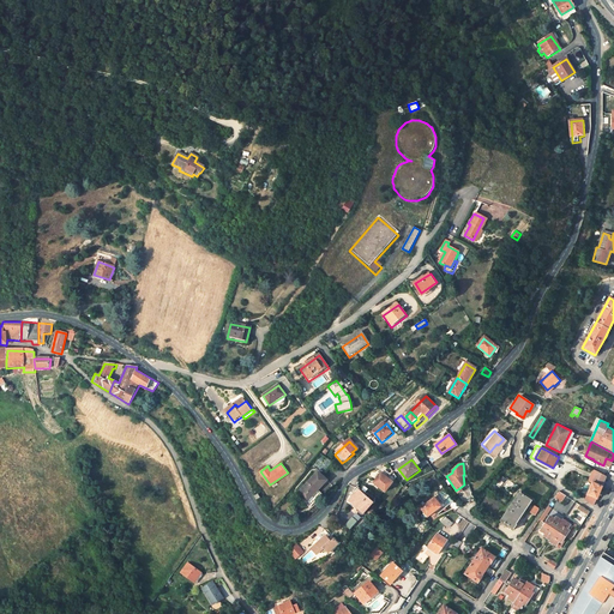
[(587,494),(597,499),(600,491),(606,476),(593,469),(591,473),(595,475),(587,494)]
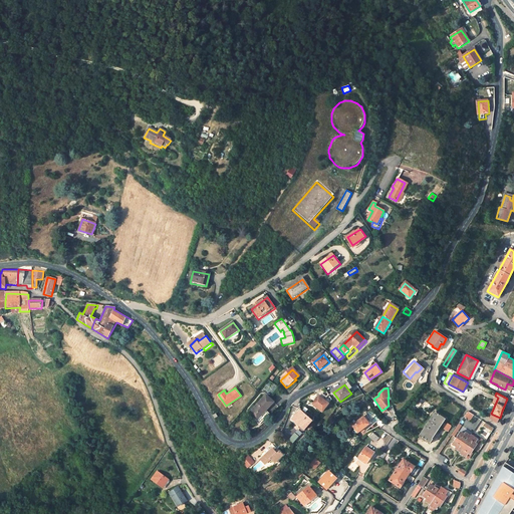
[(312,405),(322,412),(329,404),(319,396),(312,405)]
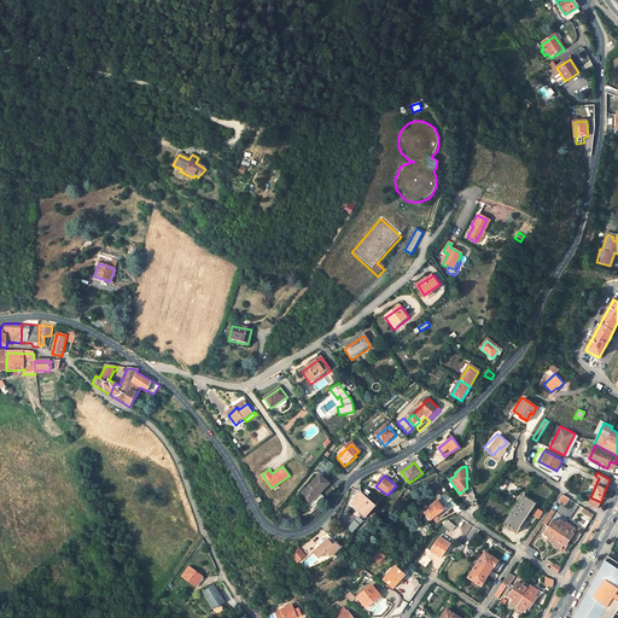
[(320,477),(302,497),(315,509),(322,501),(318,496),(328,484),(320,477)]
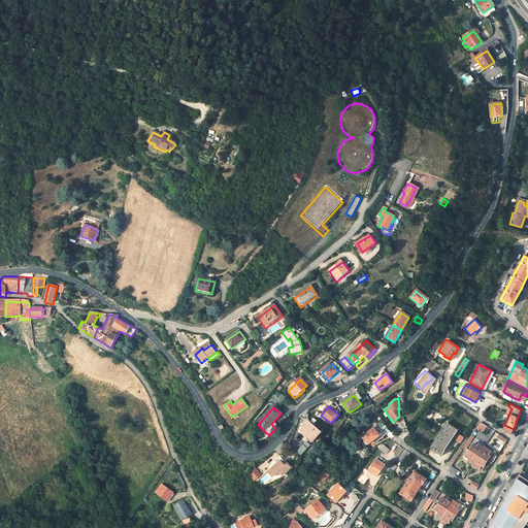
[(426,417),(429,420),(435,413),(431,409),(426,417)]
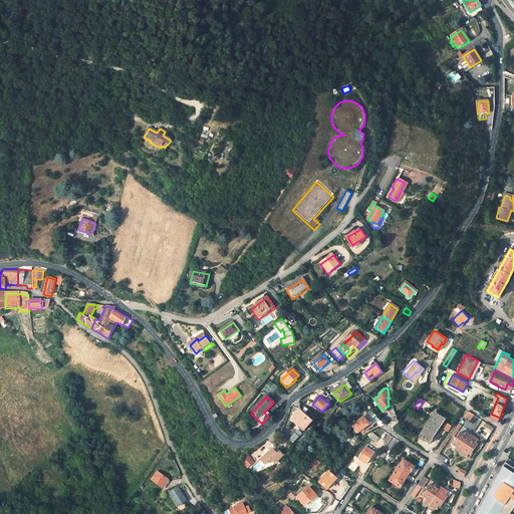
[(292,419),(305,432),(309,428),(307,426),(312,421),(300,410),(292,419)]
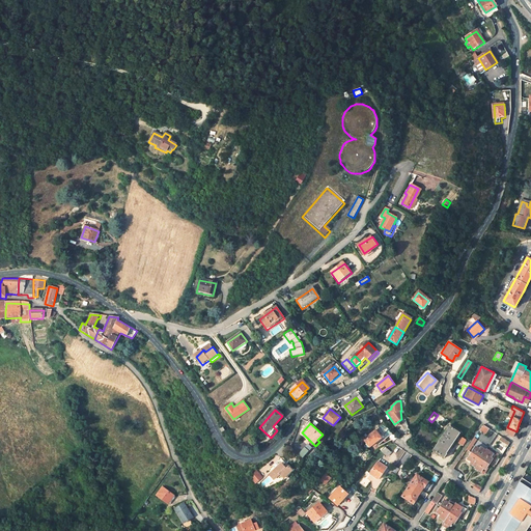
[(450,426),(432,451),(444,458),(447,454),(446,454),(460,432),(450,426)]
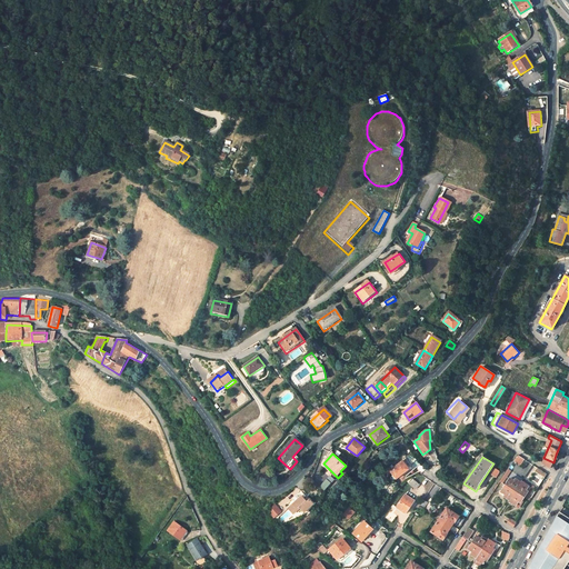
[(396,479),(409,469),(402,461),(395,467),(396,468),(390,472),(392,476),(396,479)]
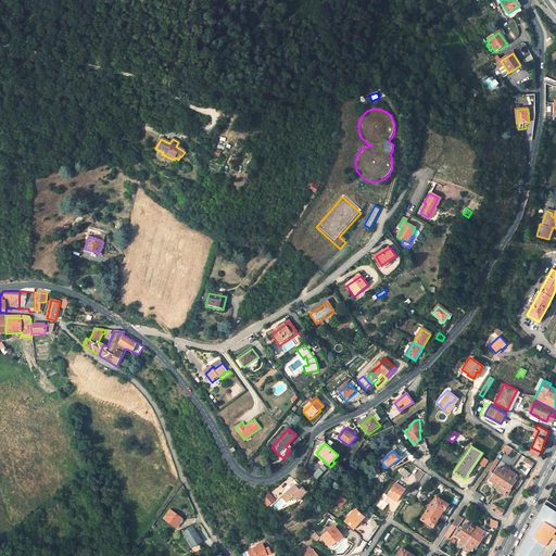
[(414,460),(416,459),(412,453),(406,456),(412,463),(414,460)]
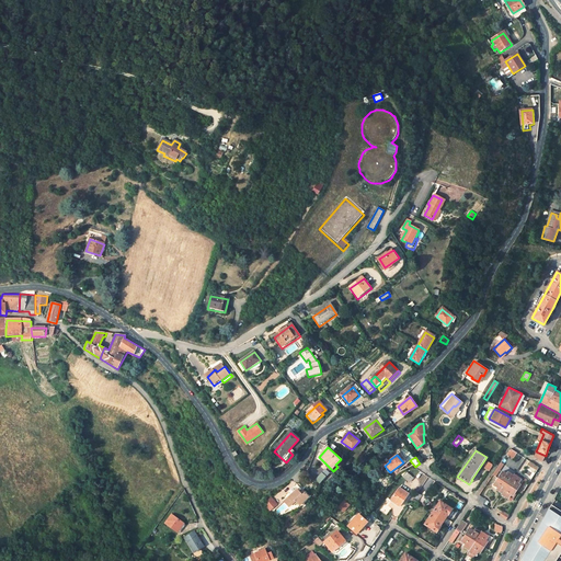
[(321,485),(332,473),(327,469),(316,480),(321,485)]
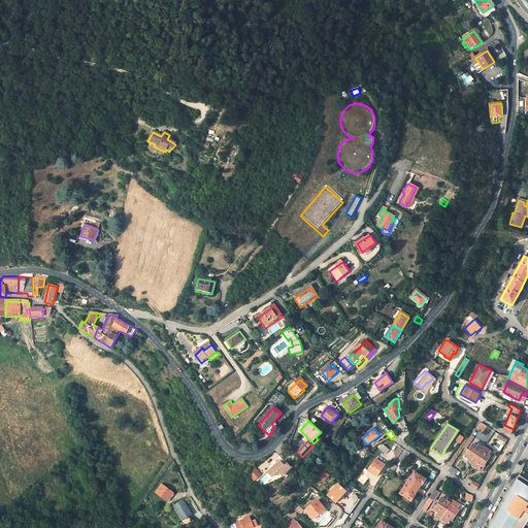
[(472,443),(469,450),(465,457),(473,462),(471,465),(479,469),(485,460),(491,451),(485,447),(484,448),(479,444),(477,447),(472,443)]
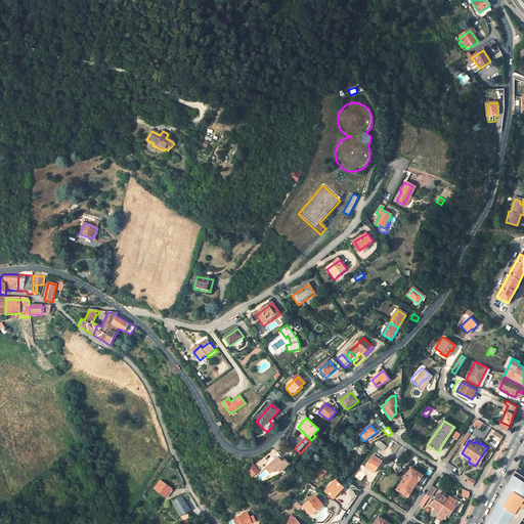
[(284,457),(279,453),(278,457),(266,469),(271,474),(274,472),(277,469),(281,473),(290,466),(286,462),(284,463),(281,460),(284,457)]
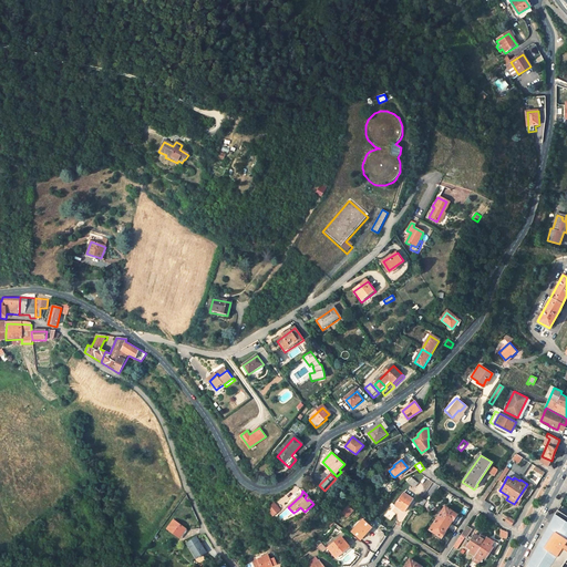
[(400,508),(404,512),(412,500),(403,493),(395,506),(399,509),(400,508)]
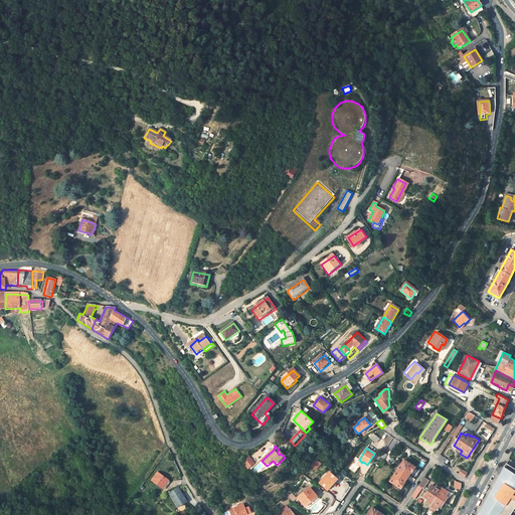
[(383,453),(375,465),(378,468),(386,455),(383,453)]
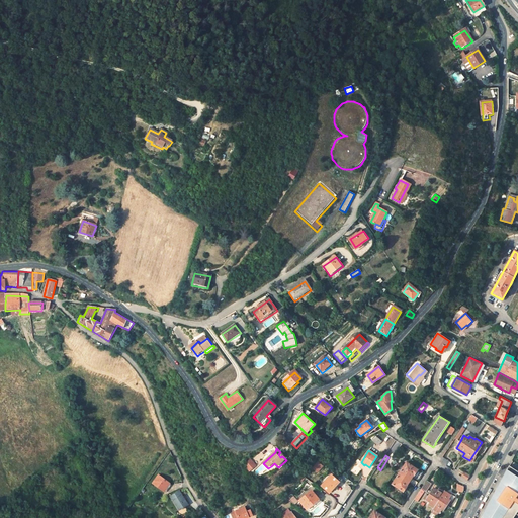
[(440,462),(446,466),(449,461),(443,457),(440,462)]
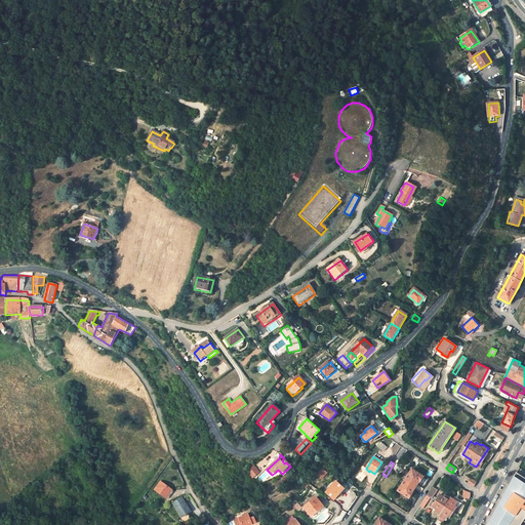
[(258,472),(255,468),(248,473),(252,478),(258,472)]
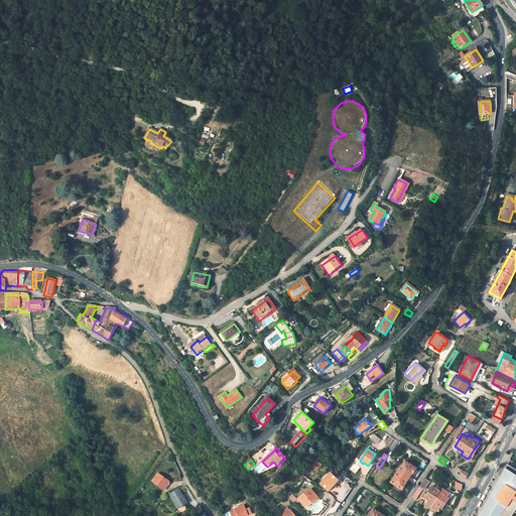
[(404,485),(406,482),(409,477),(411,474),(412,474),(415,469),(404,462),(390,483),(401,490),(405,485),(404,485)]
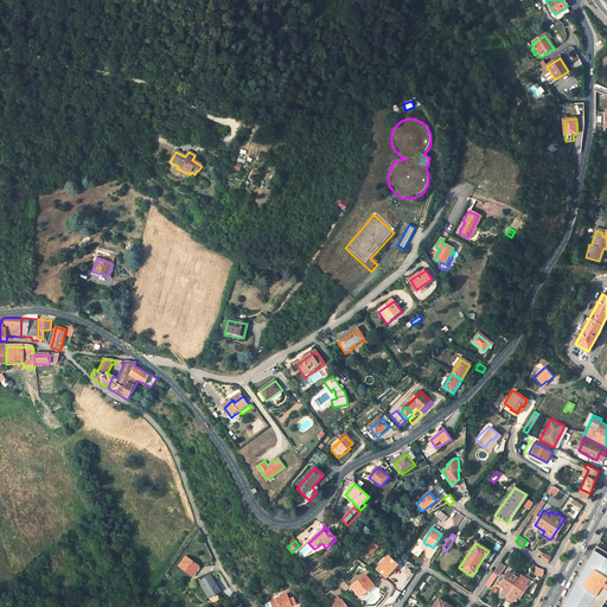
[(606,606),(606,554),(606,557),(601,554),(602,551),(596,547),(563,606),(606,606)]
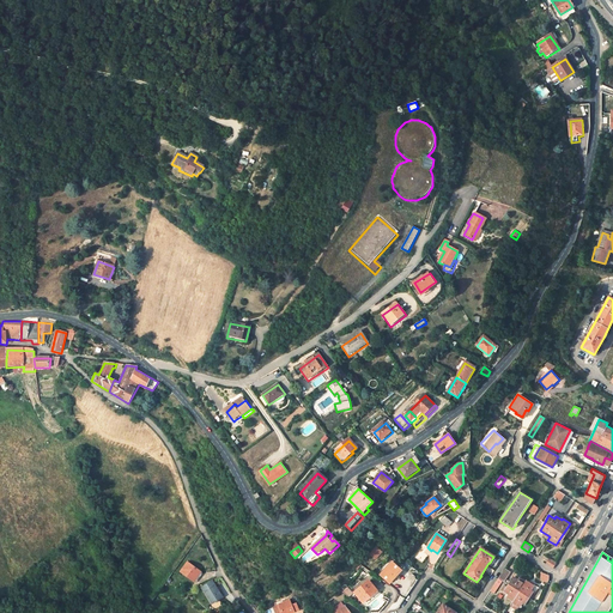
[(381,575),(389,582),(400,570),(392,562),(381,575)]
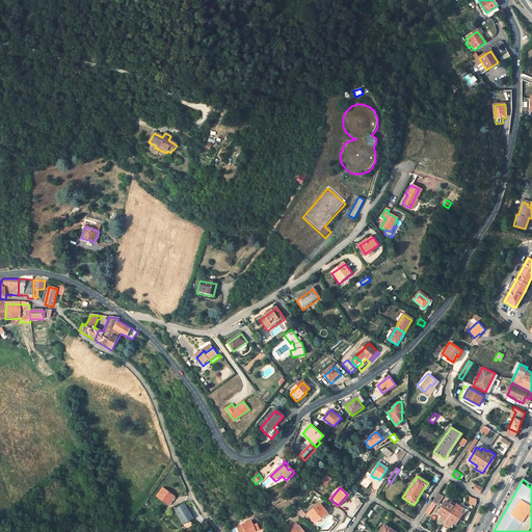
[(163,489),(157,497),(169,506),(175,498),(163,489)]
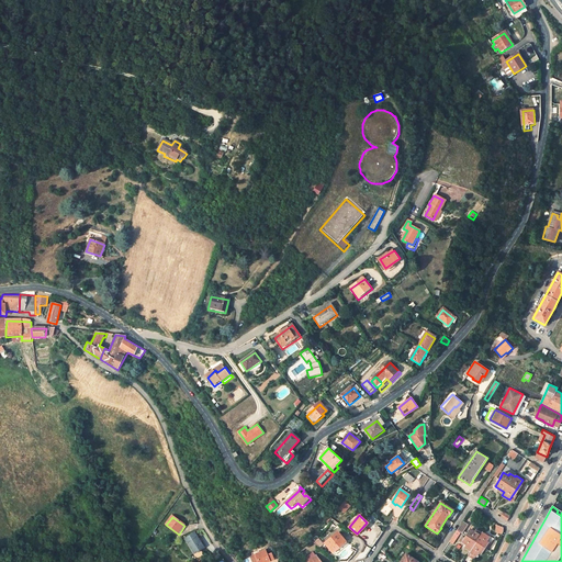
[(468,525),(463,521),(458,529),(462,532),(468,525)]
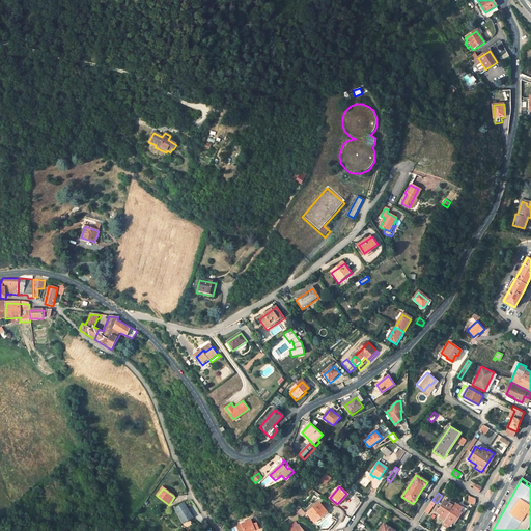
[(444,521),(443,522),(450,526),(452,522),(459,511),(463,506),(456,503),(456,504),(447,497),(444,501),(441,506),(440,508),(437,507),(434,511),(440,515),(440,516),(444,521)]
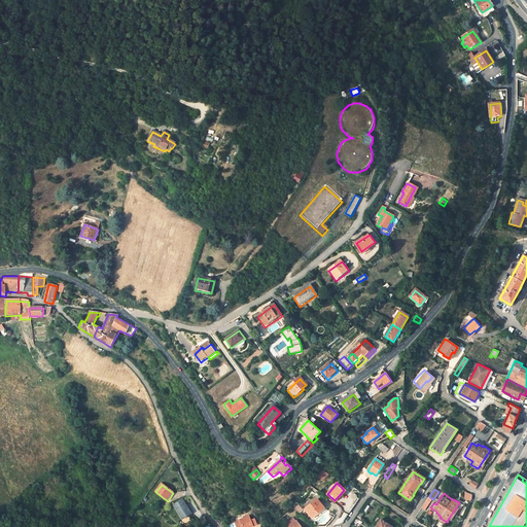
[(472,501),(473,494),(465,493),(464,500),(472,501)]
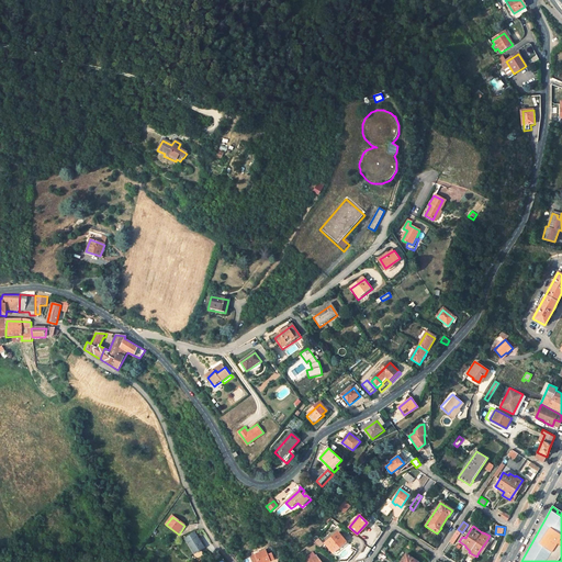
[(457,530),(449,542),(452,544),(460,534),(457,530)]
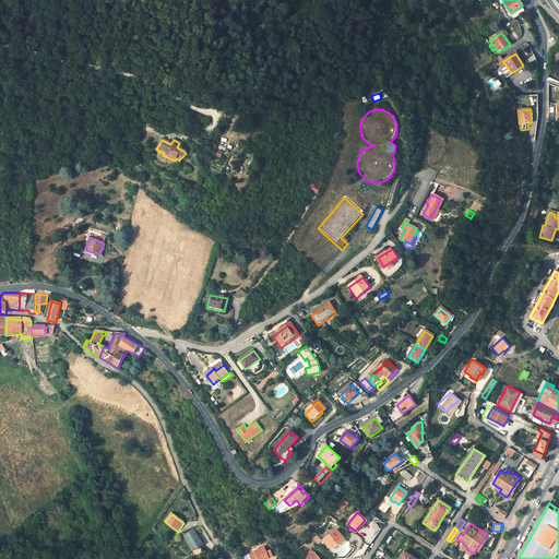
[(323,540),(330,549),(344,539),(336,530),(323,540)]
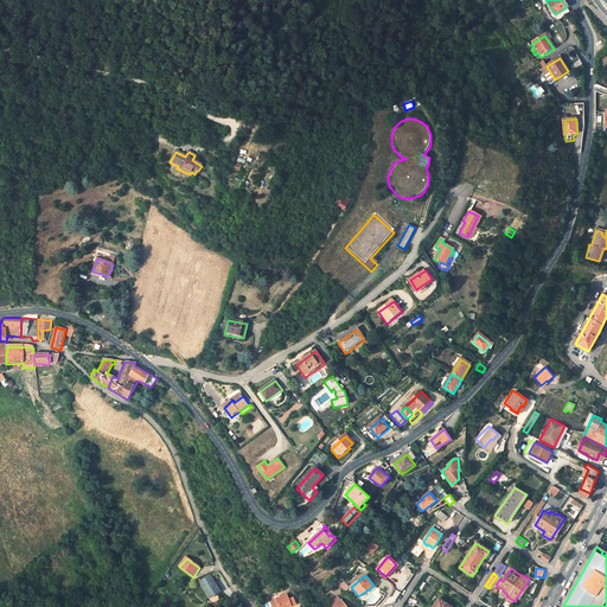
[(211,577),(200,583),(206,595),(217,589),(211,577)]
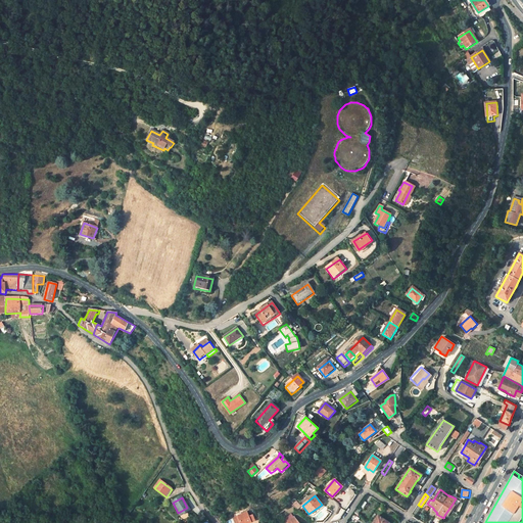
[(450,510),(453,511),(460,501),(457,498),(456,498),(453,504),(455,505),(450,510)]
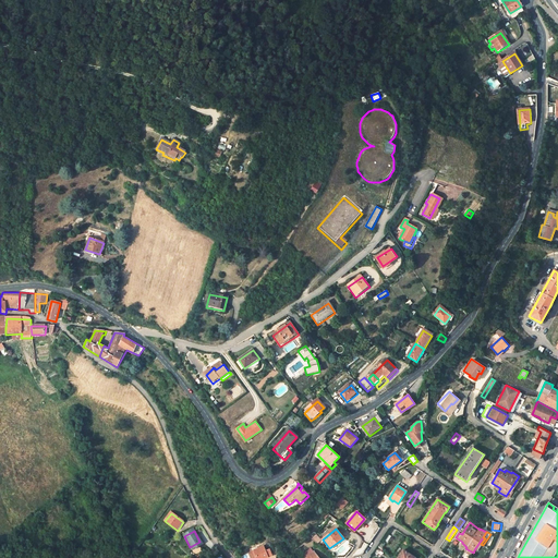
[(318,544),(323,540),(316,534),(313,538),(318,544)]
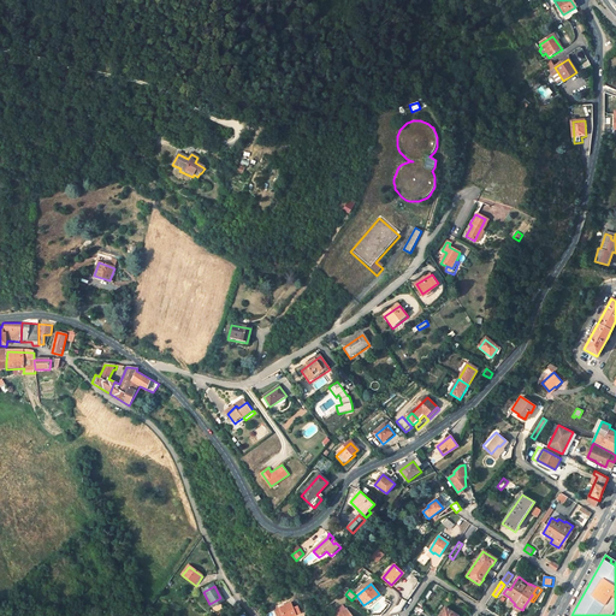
[(535,594),(533,593),(525,605),(527,606),(531,600),(535,594)]
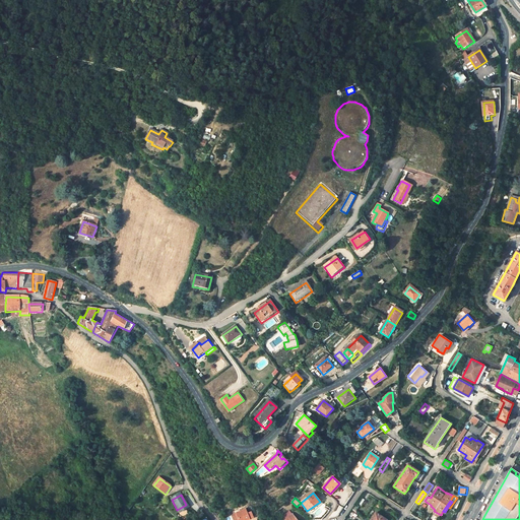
[(257,519),(258,519),(256,516),(254,518),(250,512),(247,514),(244,511),(234,518),(235,519),(257,519)]
